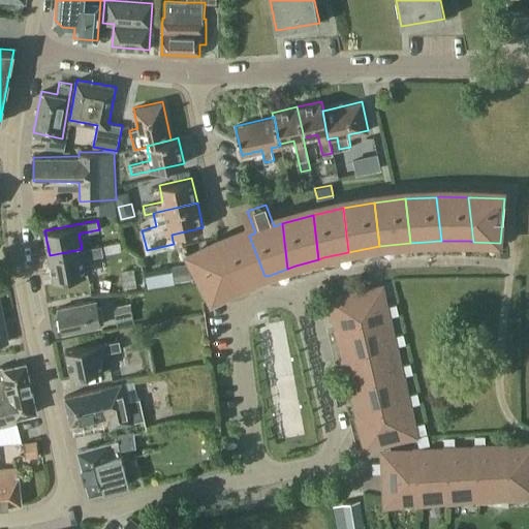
[(236,241),(222,247),(241,287),(255,280),(265,276),(249,236),(236,241)]
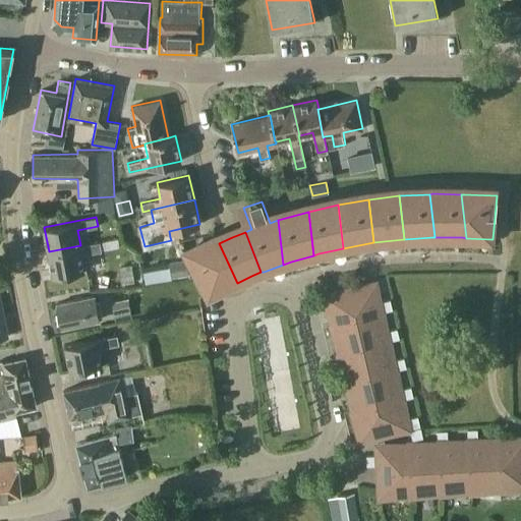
[(101,241),(80,245),(49,251),(53,276),(84,270),(81,254),(102,250),(101,241)]
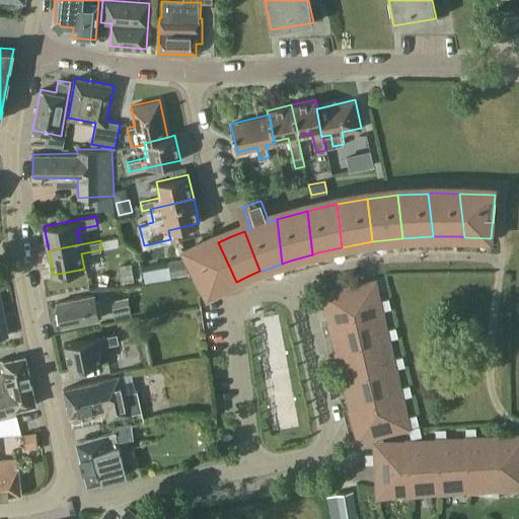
[(209,295),(236,282),(218,242),(188,256),(208,295),(209,295)]
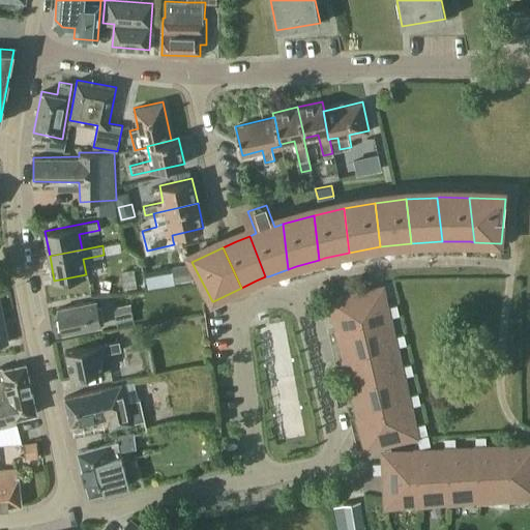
[(171,270),(145,274),(147,287),(173,283),(171,270)]
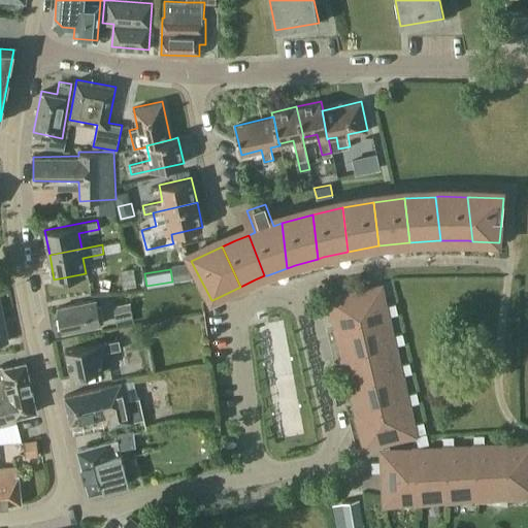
[(329,298),(336,328),(382,318),(374,288),(329,298)]
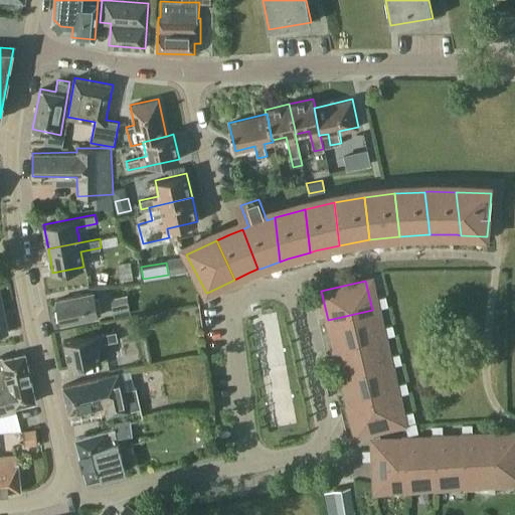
[(56,300),(61,323),(99,315),(94,292),(56,300)]
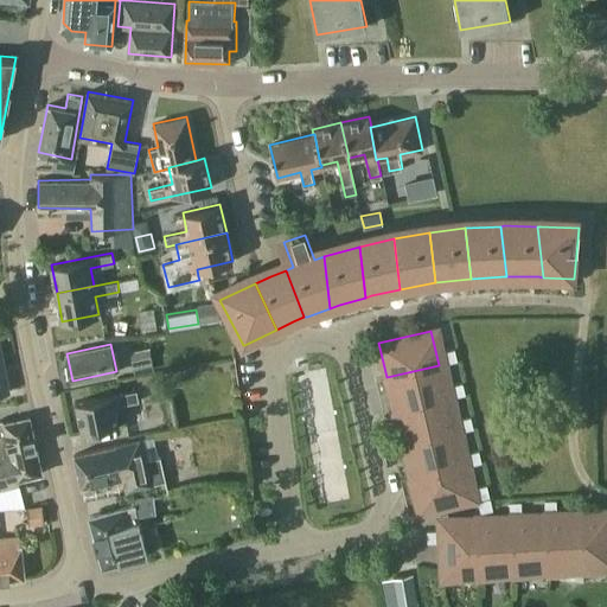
[(131,351),(133,364),(152,360),(149,346),(131,351)]
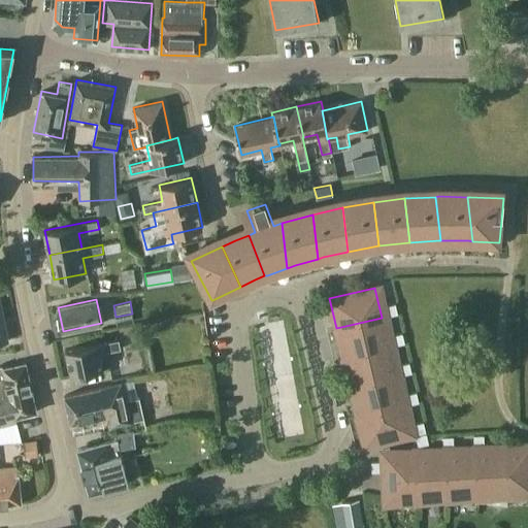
[(385,305),(387,317),(397,314),(395,303),(385,305)]
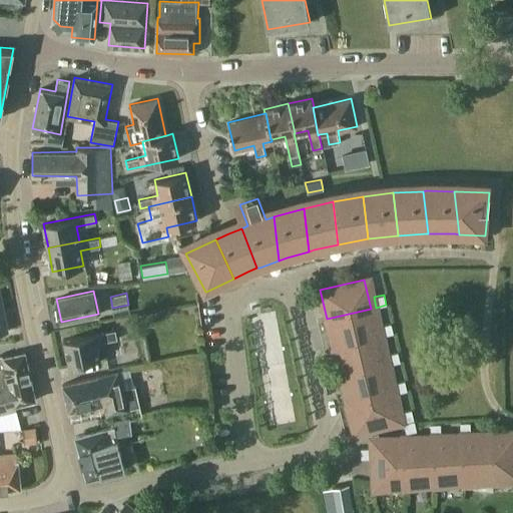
[(4,307),(0,307),(0,332),(8,331),(4,307)]
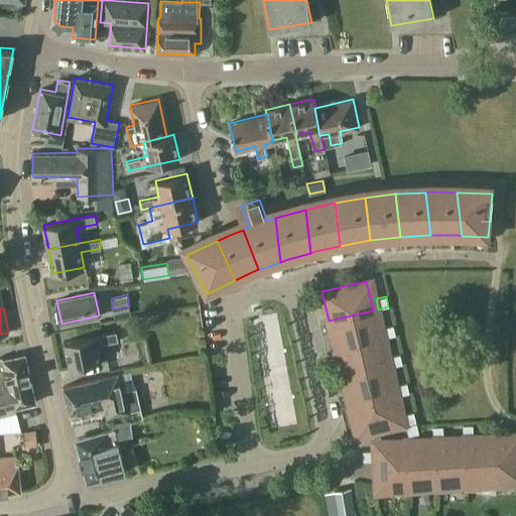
[(379,340),(373,310),(329,320),(335,350),(379,340)]
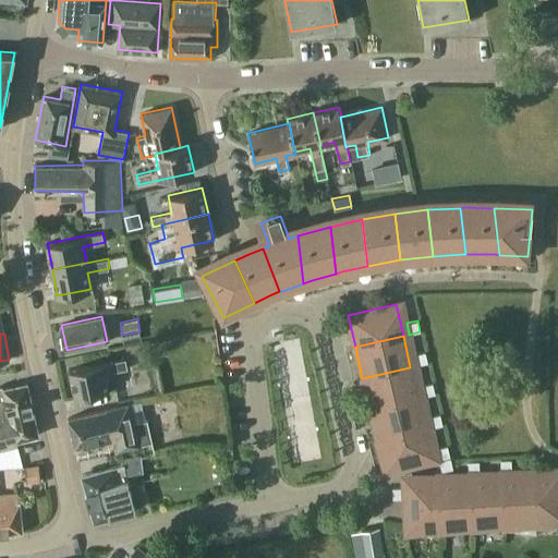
[(416,365),(427,363),(424,352),(414,354),(416,365)]
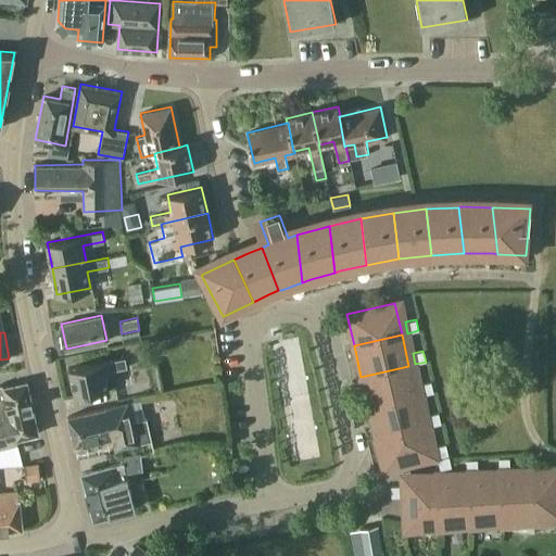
[(76,394),(109,388),(106,370),(127,367),(126,357),(71,368),(76,394)]
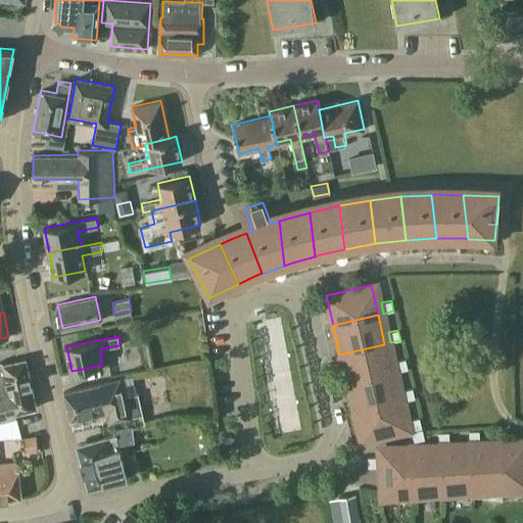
[(391,373),(384,344),(339,354),(346,384),(391,373)]
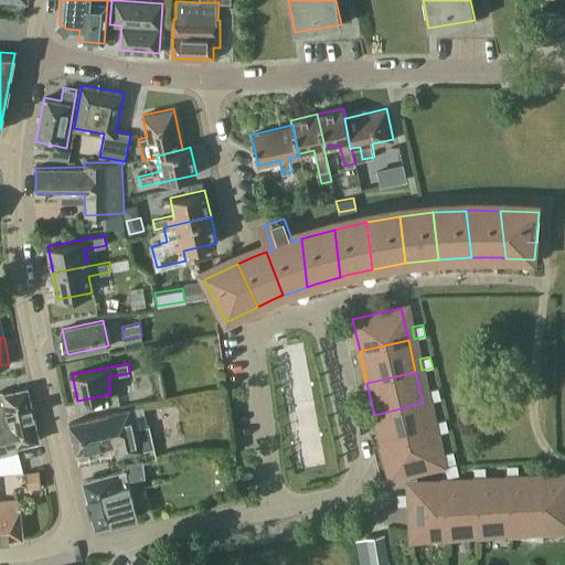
[(40,440),(34,416),(28,386),(3,393),(2,388),(0,390),(0,475),(24,475),(19,451),(17,445),(40,440)]
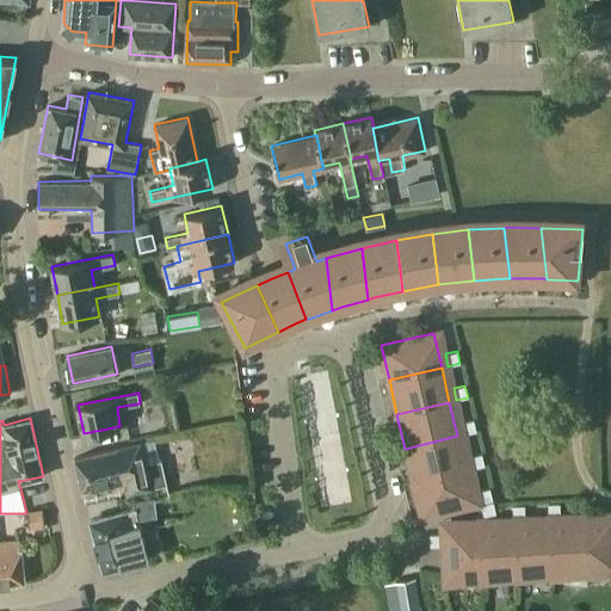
[(476,432),(473,420),(461,423),(464,436),(476,432)]
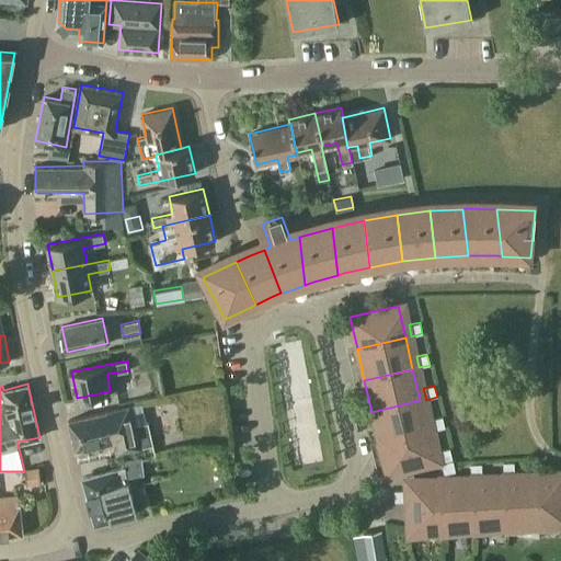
[(371,412),(379,444),(427,432),(420,400),(371,412)]
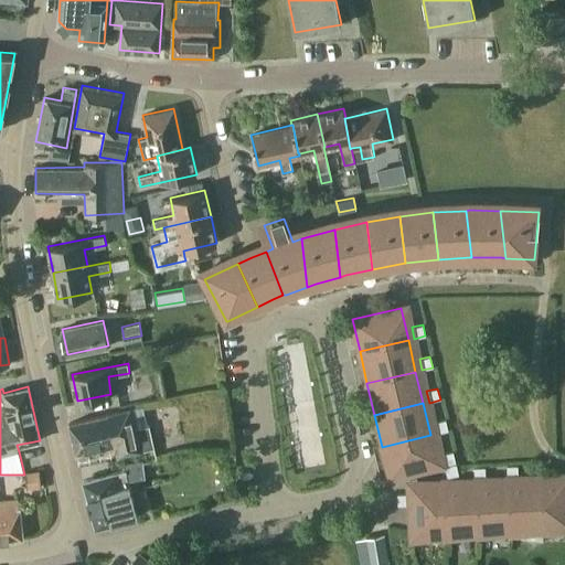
[(68,422),(76,452),(115,445),(118,457),(155,448),(149,425),(138,427),(132,407),(68,422)]
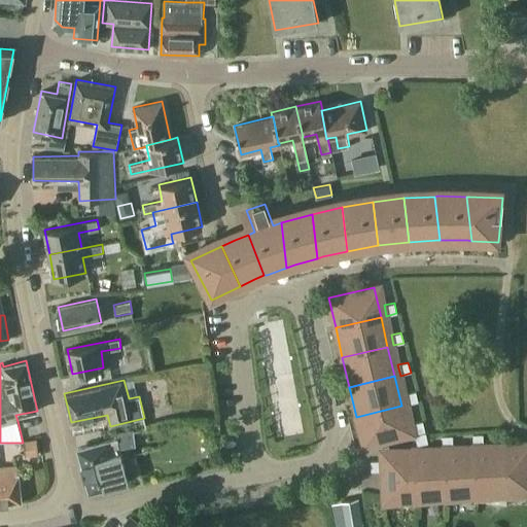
[(417,401),(415,391),(405,393),(407,403),(417,401)]
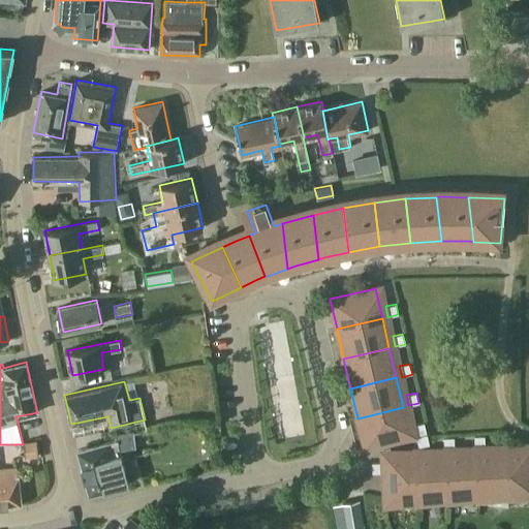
[(358,418),(365,448),(410,437),(403,407),(358,418)]
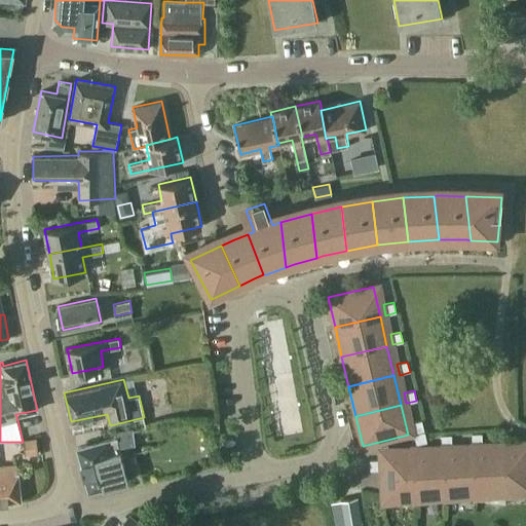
[(411,422),(413,433),(423,430),(421,420),(411,422)]
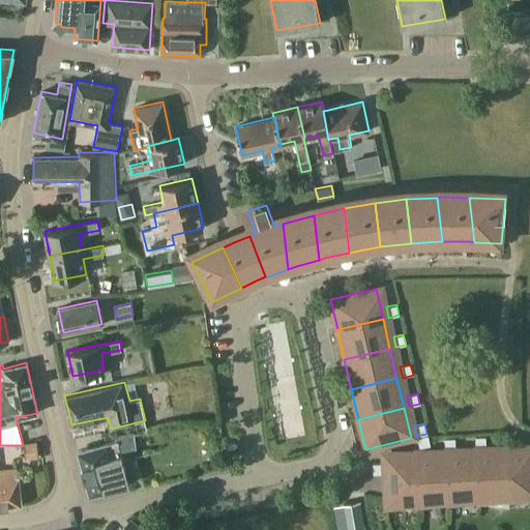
[(142,432),(117,434),(118,439),(79,451),(90,494),(129,484),(121,448),(143,446),(142,432)]
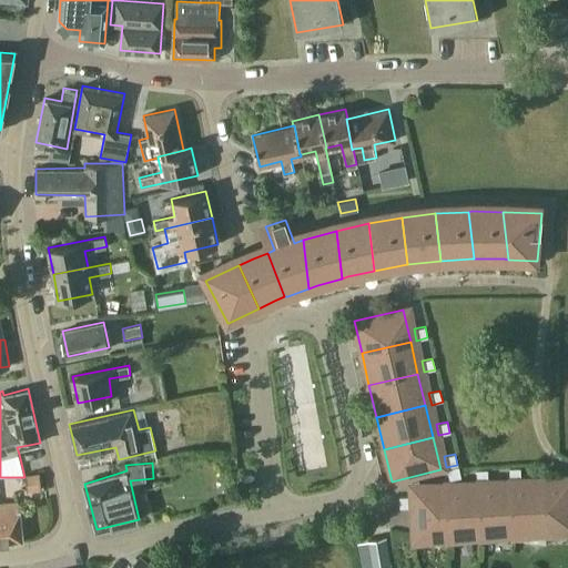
[(446,469),(449,479),(460,477),(457,466),(446,469)]
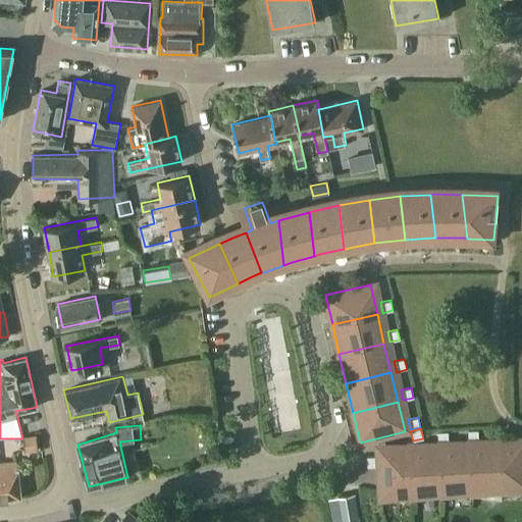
[(479,439),(478,429),(468,430),(468,440),(479,439)]
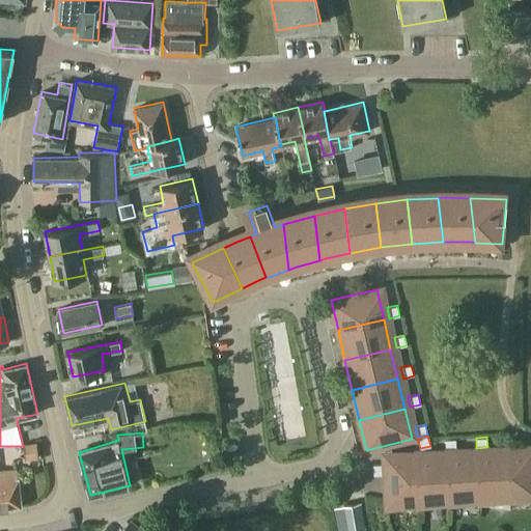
[(456,449),(455,439),(445,440),(445,450),(456,449)]
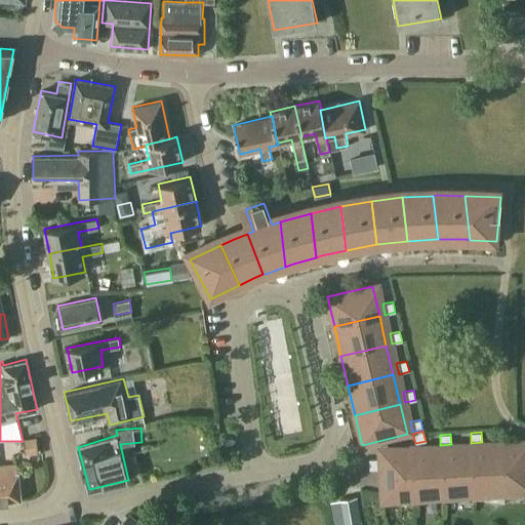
[(37,452),(36,437),(24,438),(26,454),(37,452)]
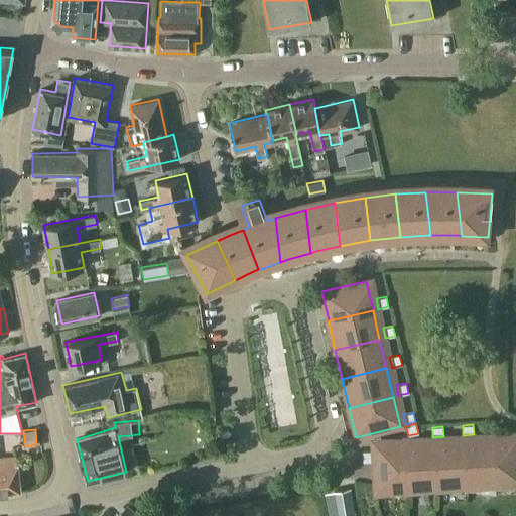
[(515,484),(515,438),(493,440),(496,487),(515,484)]
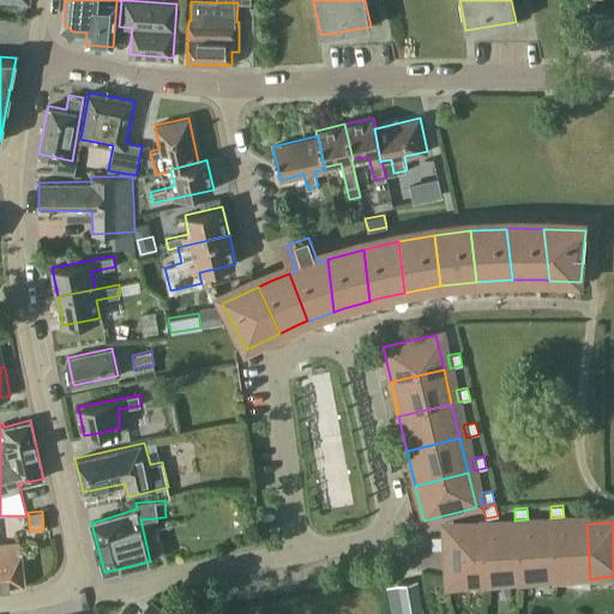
[(587,524),(551,527),(554,581),(590,579),(587,524)]
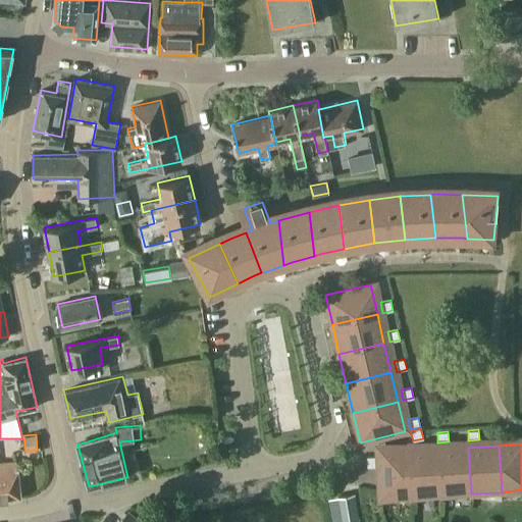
[(438,449),(440,496),(471,493),(468,448),(438,449)]
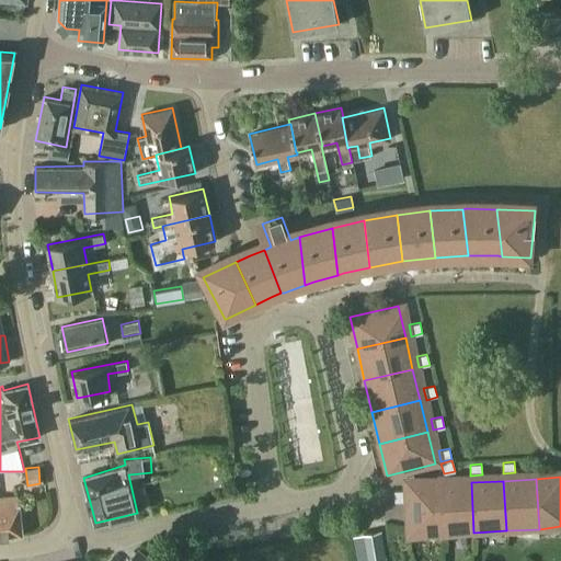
[(438,484),(442,534),(473,533),(471,482),(438,484)]
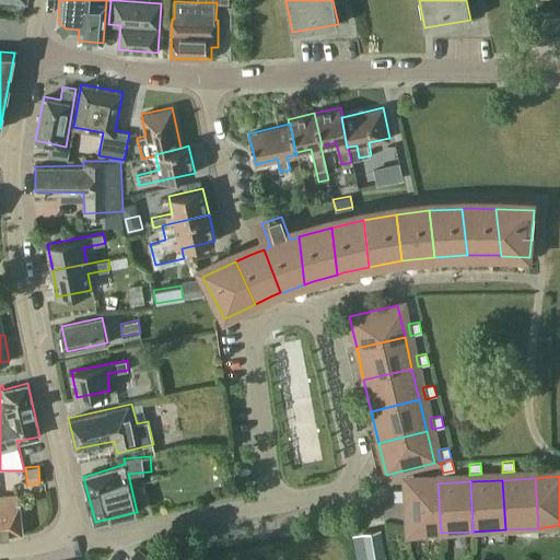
[(441,533),(438,483),(406,485),(408,534),(441,533)]
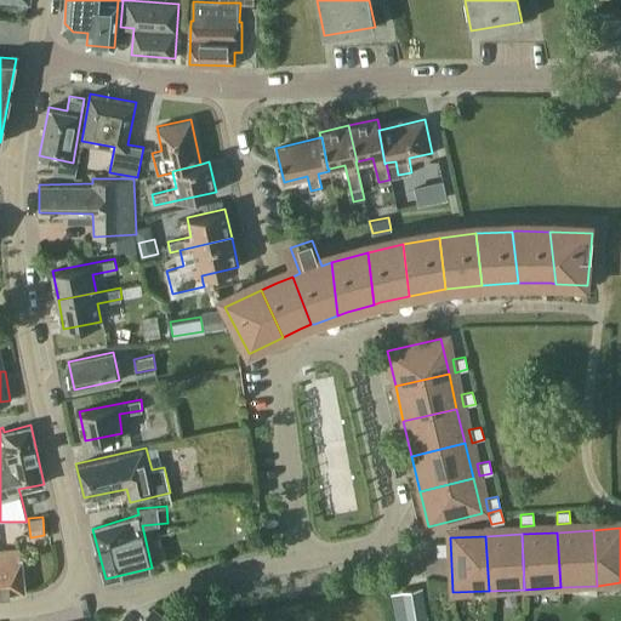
[(437,542),(438,554),(450,553),(449,541),(437,542)]
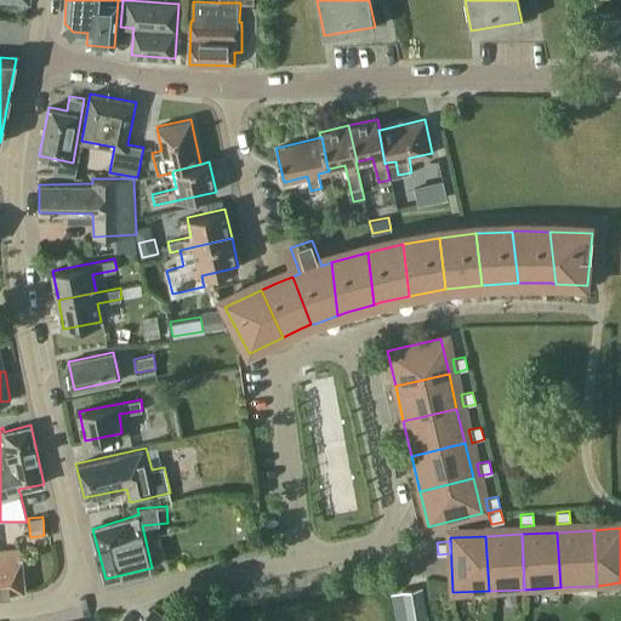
[(0,592),(22,591),(17,551),(0,552),(0,592)]
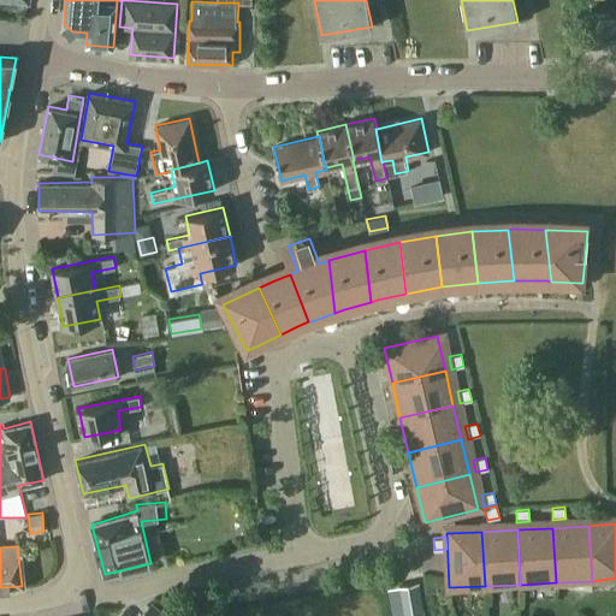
[(425,615),(420,582),(398,586),(403,615),(425,615)]
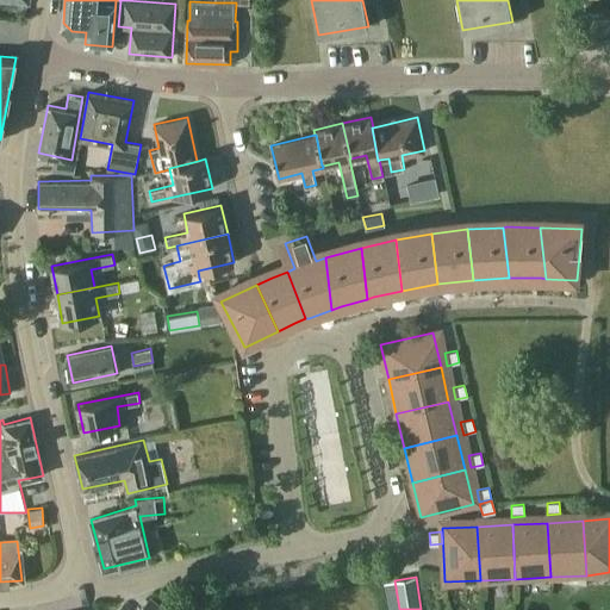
[(165,609),(151,598),(141,609),(165,609)]
